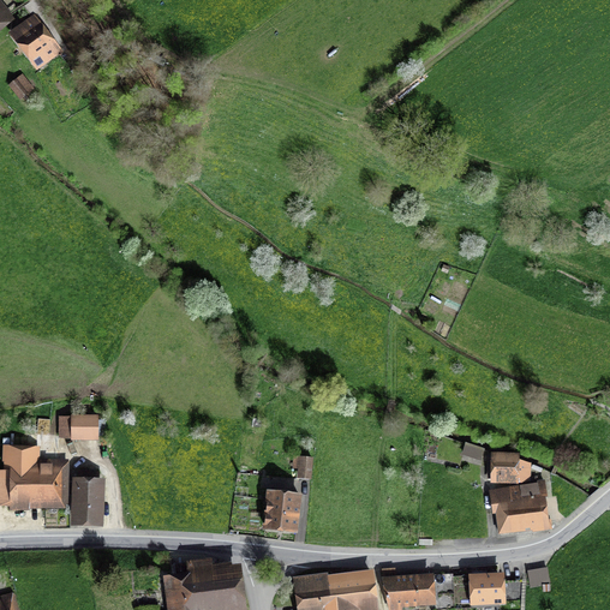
[(54,47),(29,13),(7,30),(21,48),(33,64),(54,47)]
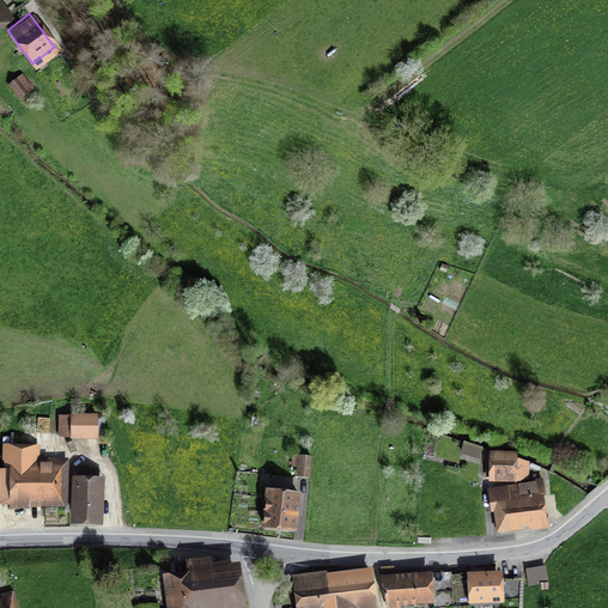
[(17,72),(4,81),(13,95),(26,85),(17,72)]
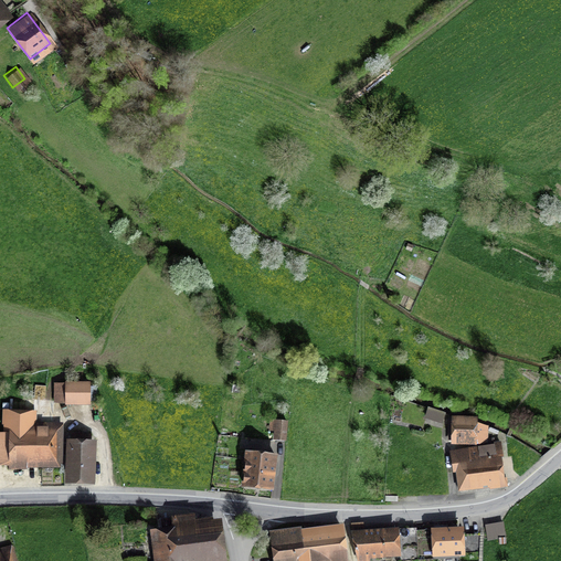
[(86,381),(57,381),(59,398),(86,398),(86,381)]
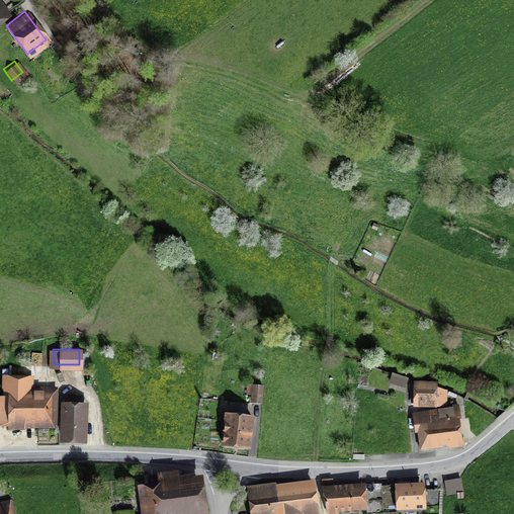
[(405,376),(389,370),(386,379),(402,386),(405,376)]
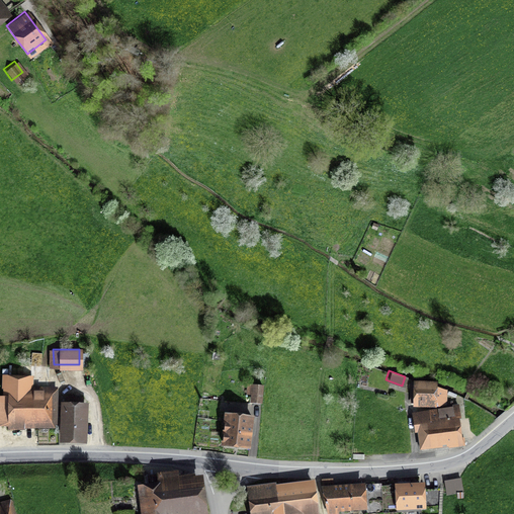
[(2,396),(0,396),(0,425),(57,426),(57,386),(30,384),(30,373),(2,373),(2,396)]
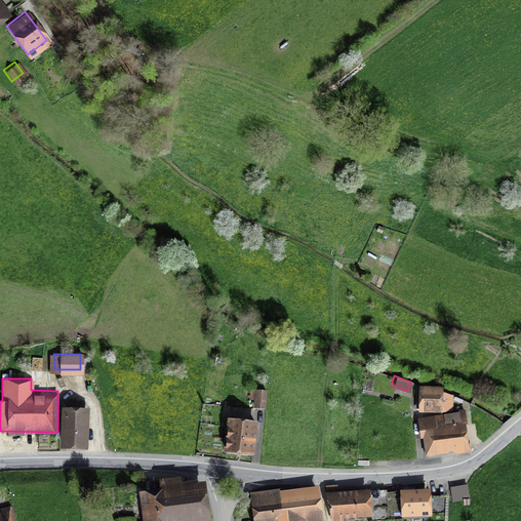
[(443,387),(419,386),(418,409),(452,409),(452,395),(443,395),(443,387)]
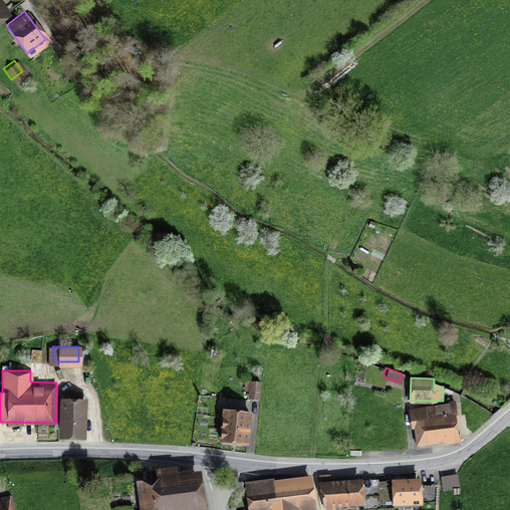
[(260,381),(245,380),(244,398),(259,399),(260,381)]
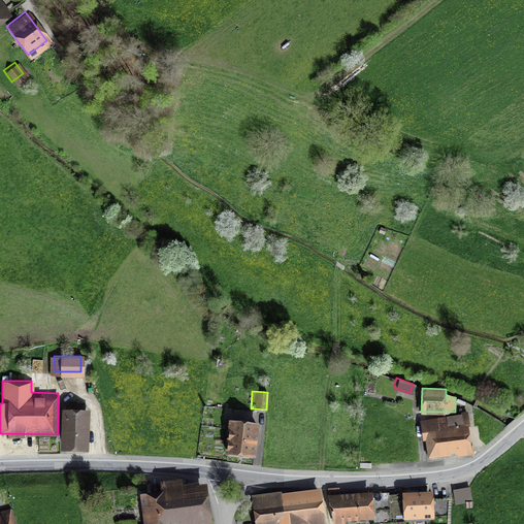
[(89,413),(64,411),(61,447),(86,449),(89,413)]
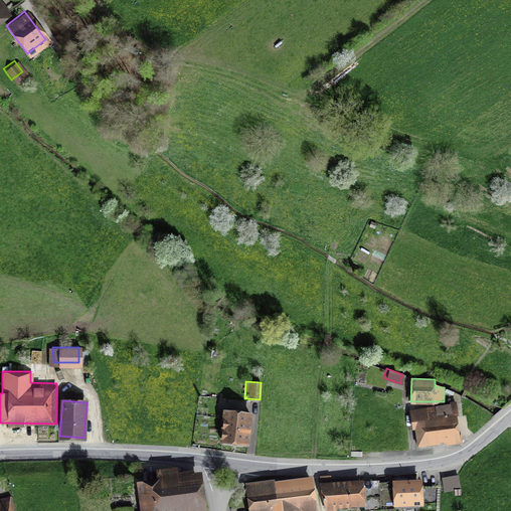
[(457,403),(412,410),(417,446),(463,439),(457,403)]
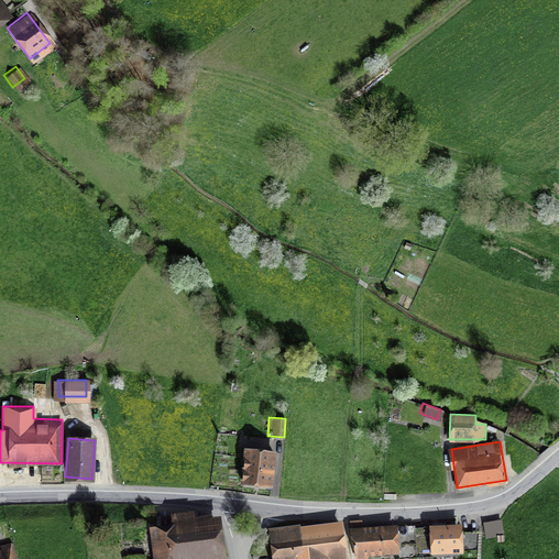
[(243,451),(240,484),(269,486),(271,453),(243,451)]
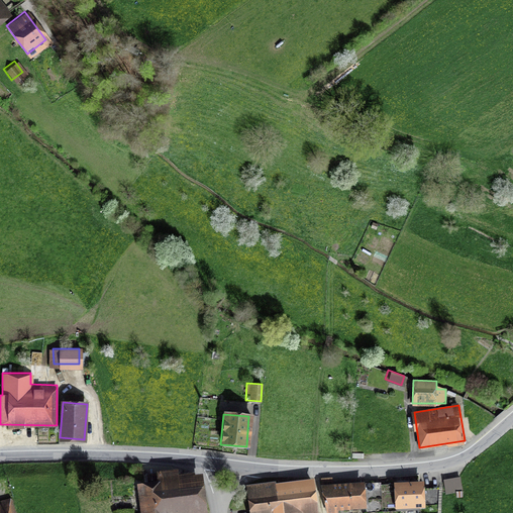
[(140,512),(199,512),(206,512),(201,475),(136,483),(140,512)]
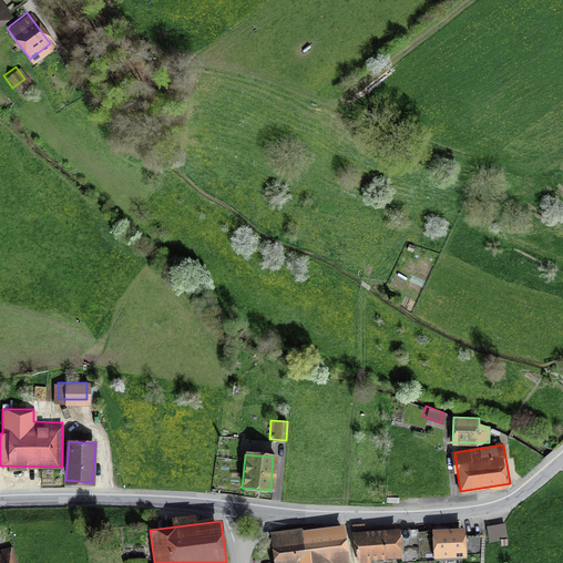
[(501,523),(484,525),(485,536),(503,535),(501,523)]
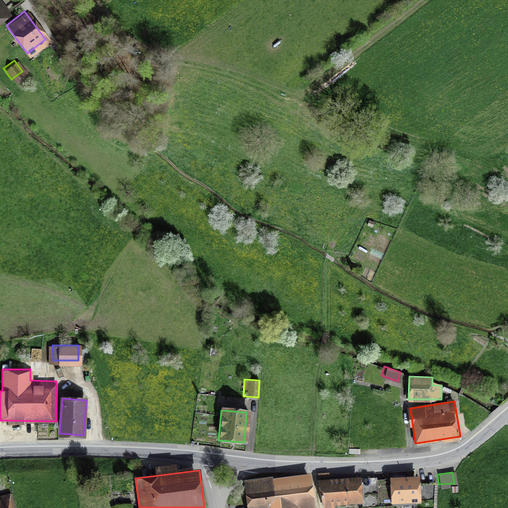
[(388,475),(372,476),(374,503),(391,502),(391,496),(413,495),(412,477),(388,478),(388,475)]
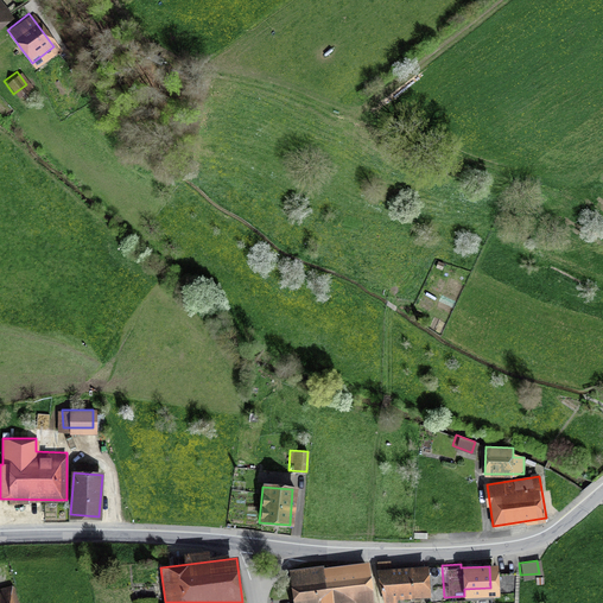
[(442,565),(374,569),(379,596),(393,595),(392,591),(423,590),(423,598),(444,597),(442,565)]
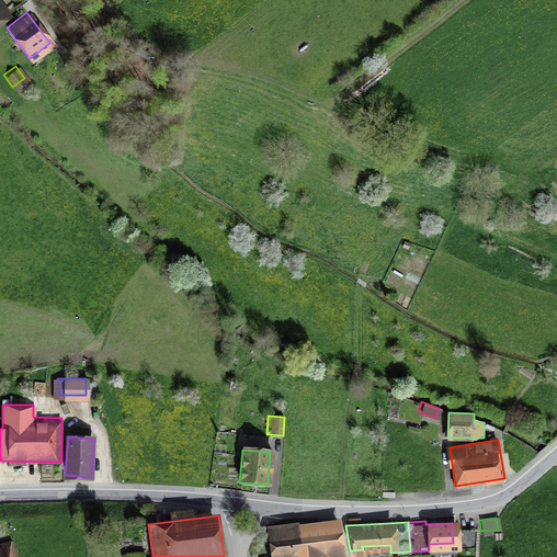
[(337,556),(336,526),(272,531),(273,556),(286,556),(296,556),(295,556),(337,556)]
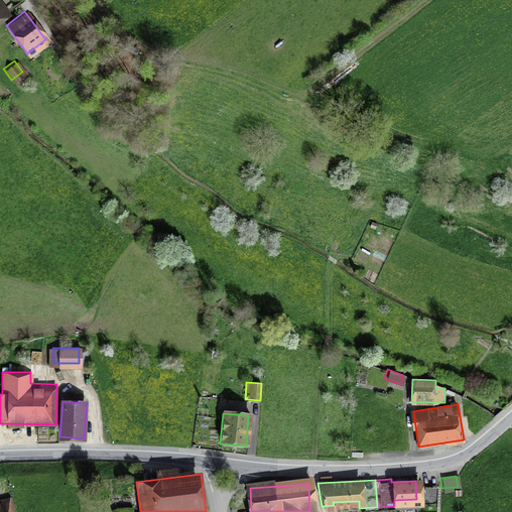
[(433,484),(418,484),(419,500),(432,499),(433,484)]
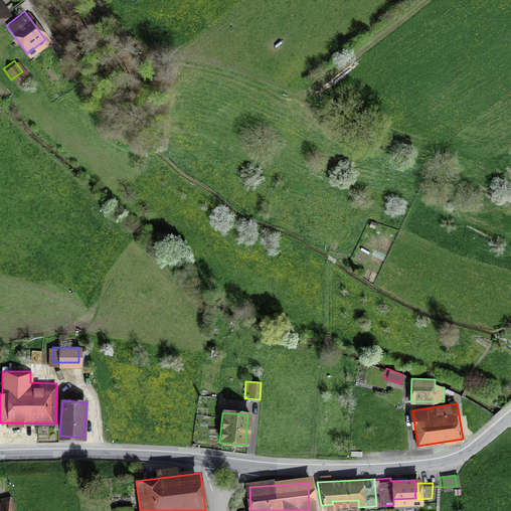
[(11,510),(8,494),(0,495),(0,510),(11,510)]
